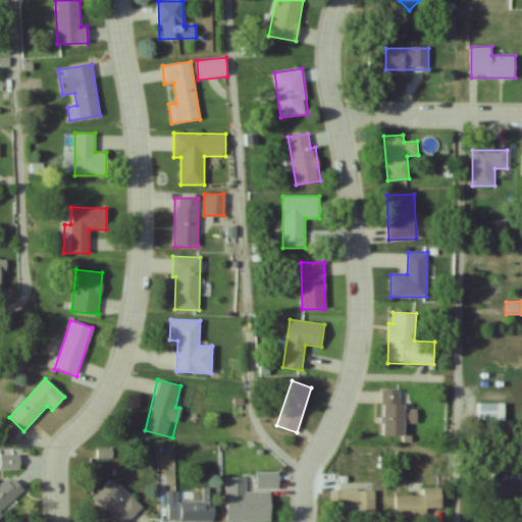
[(382,436),(405,436),(405,423),(417,423),(417,409),(405,410),(405,389),(382,389),(382,436)]
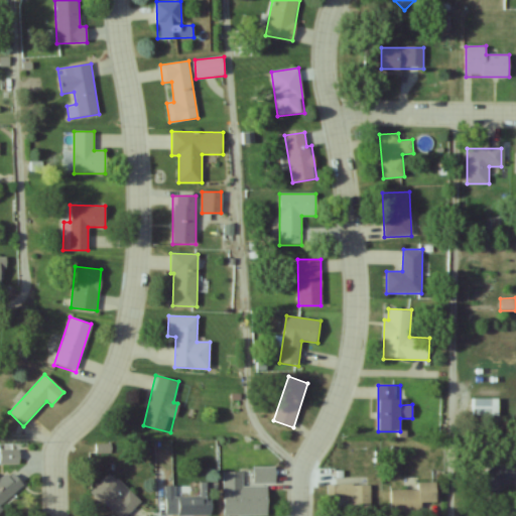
[(20,453),(3,448),(1,462),(17,466),(20,453)]
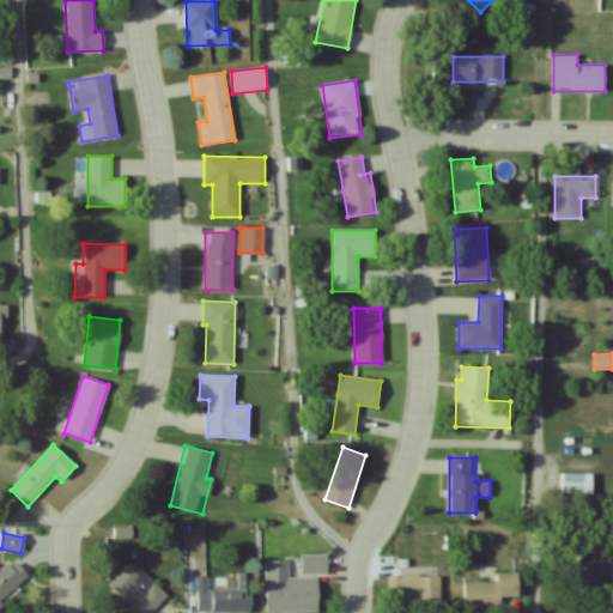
[(576,589),(612,569),(612,552),(608,542),(564,565),(576,589)]
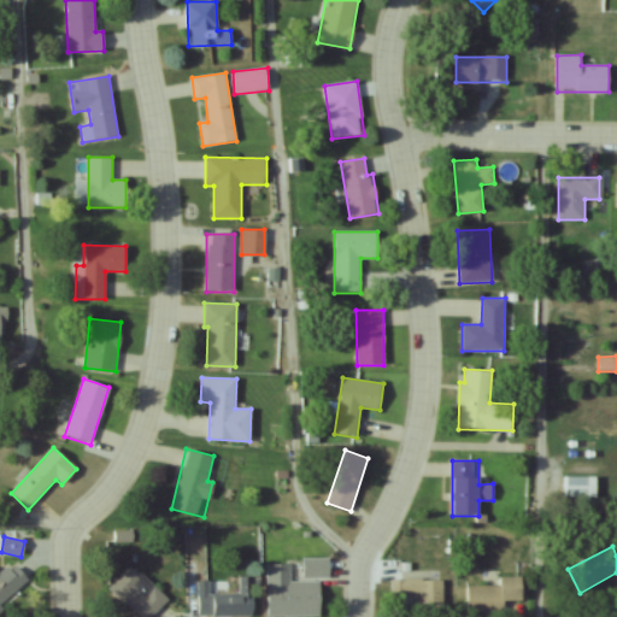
[(0,610),(1,610),(0,609),(0,604),(30,582),(13,559),(0,569),(0,610)]
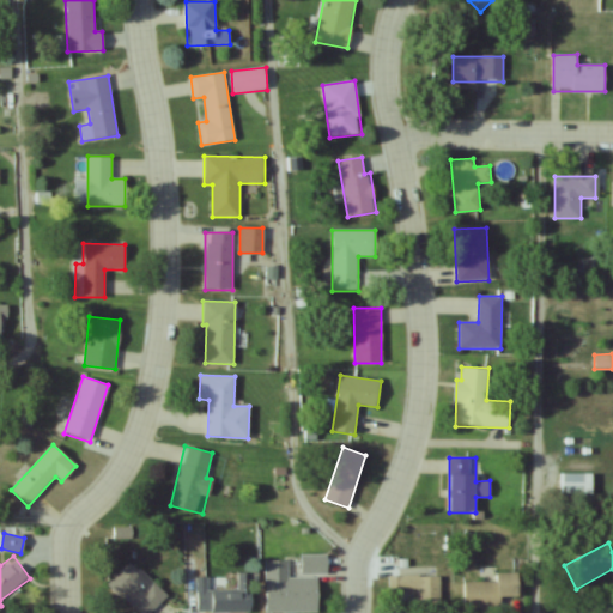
[(326,556),(302,556),(302,574),(326,574),(326,556)]
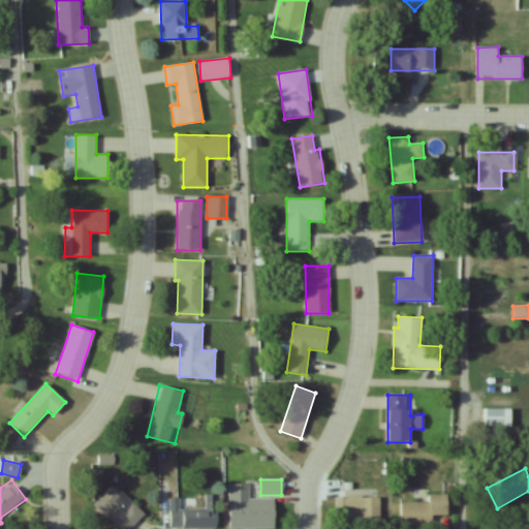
[(113,484),(92,504),(117,528),(128,528),(144,515),(113,484)]
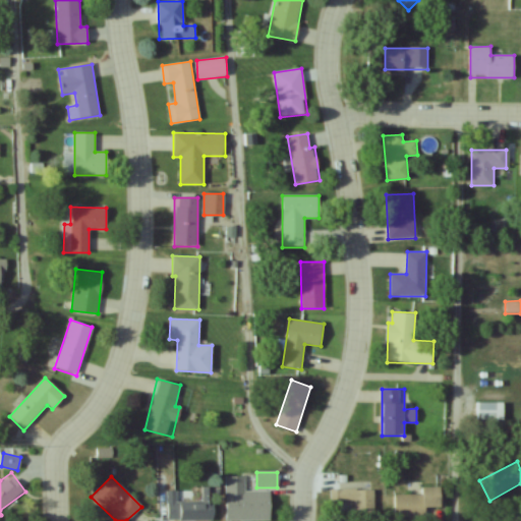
[(226,476),(226,520),(271,520),(271,490),(245,490),(245,476),(226,476)]
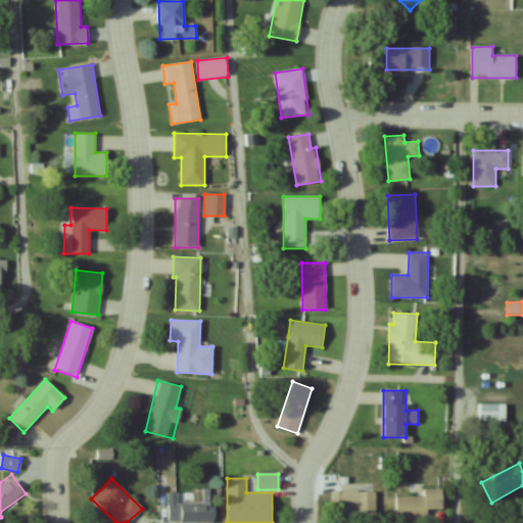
[(168,495),(167,522),(214,522),(214,489),(201,489),(201,495),(168,495)]
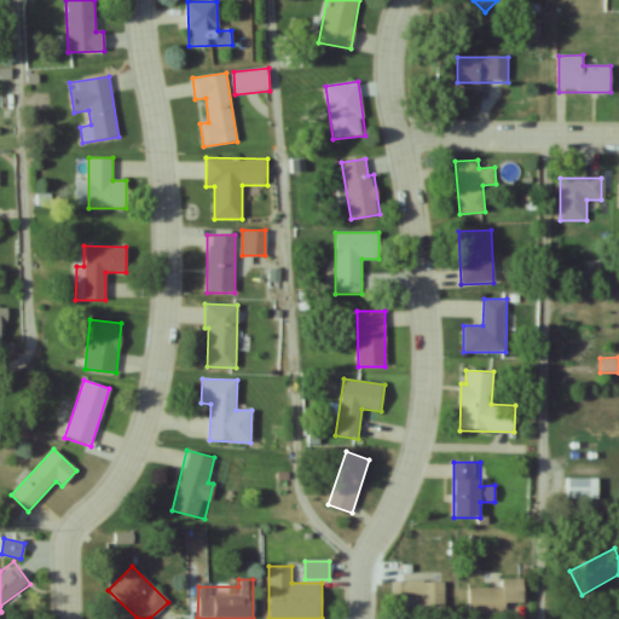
[(469,615),(503,614),(503,602),(526,602),(525,579),(503,579),(503,588),(468,588),(469,615)]
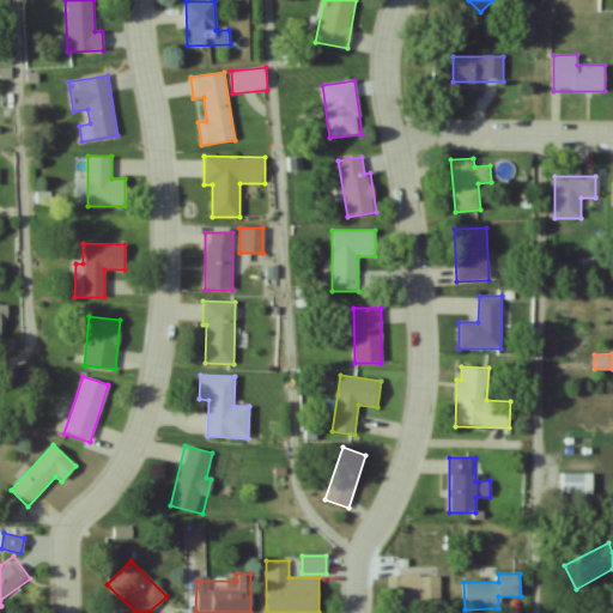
[(417,606),(439,606),(439,575),(389,575),(389,601),(417,601),(417,606)]
